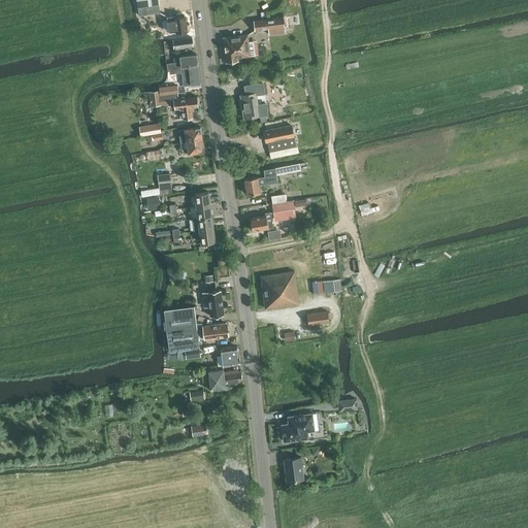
[(159,4),(138,7),(139,15),(160,12),(159,4)]
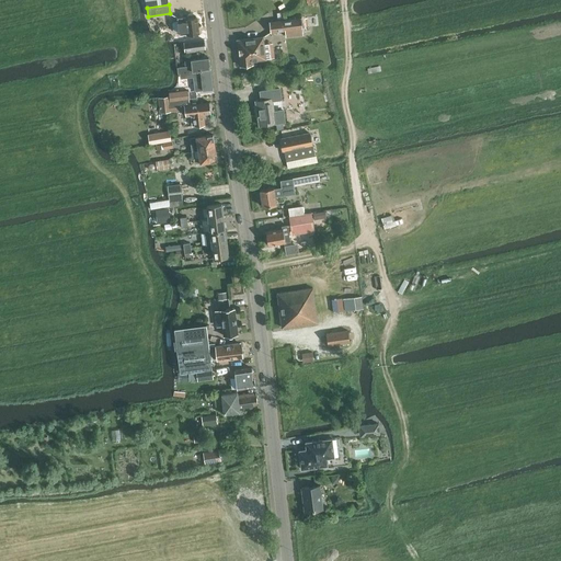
[(173,21),(172,23),(173,31),(175,32),(179,32),(180,35),(199,33),(197,18),(186,19),(185,16),(180,18),(178,18),(178,21),(173,21)]
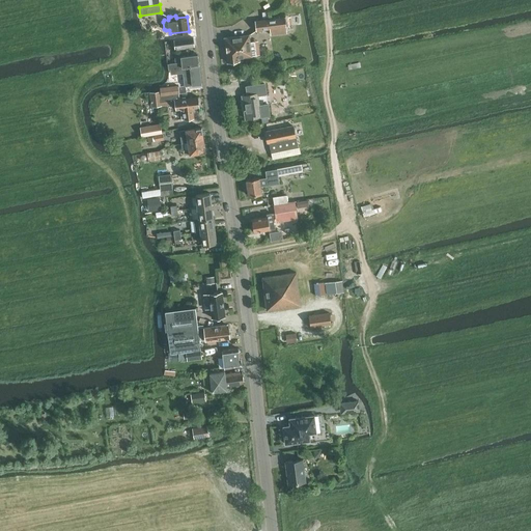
[(285,17),(255,21),(256,30),(270,28),(271,34),(287,32),(285,17)]
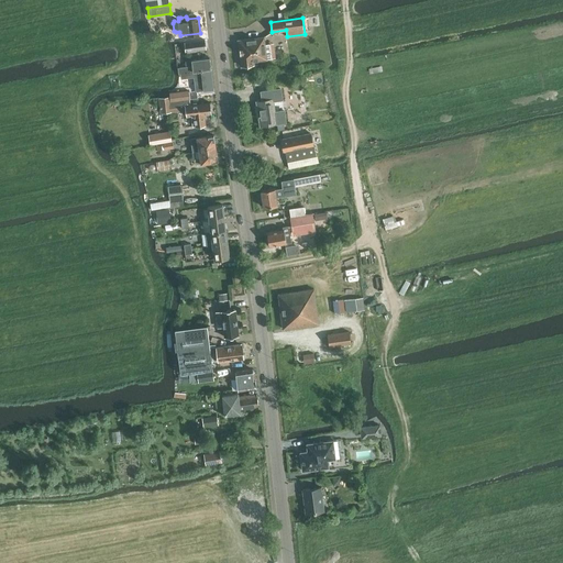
[(239,40),(238,40),(238,41),(239,41),(241,65),(241,66),(242,66),(254,64),(254,61),(267,59),(264,36),(239,40)]
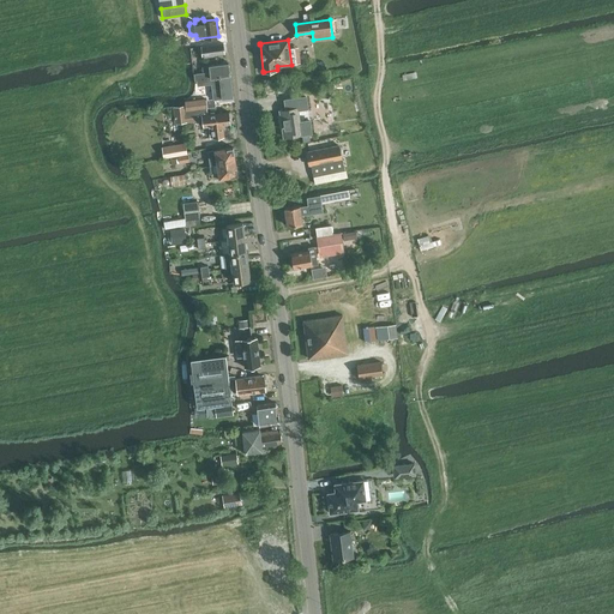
[(202,46),(203,56),(224,53),(223,43),(202,46)]
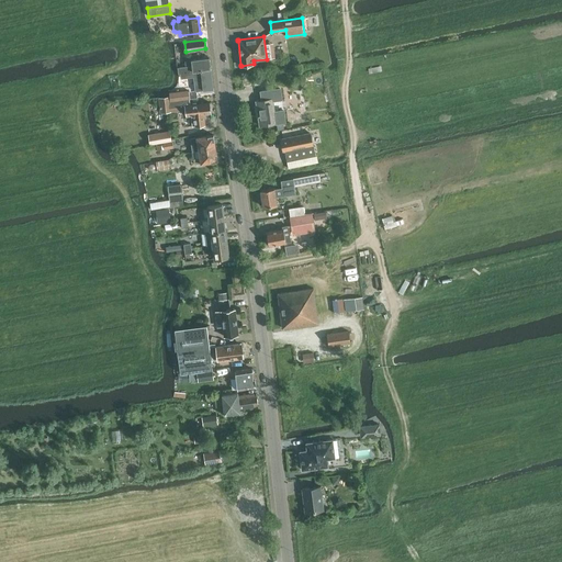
[(182,78),(194,76),(212,74),(210,58),(192,60),(192,66),(180,68),(182,78)]
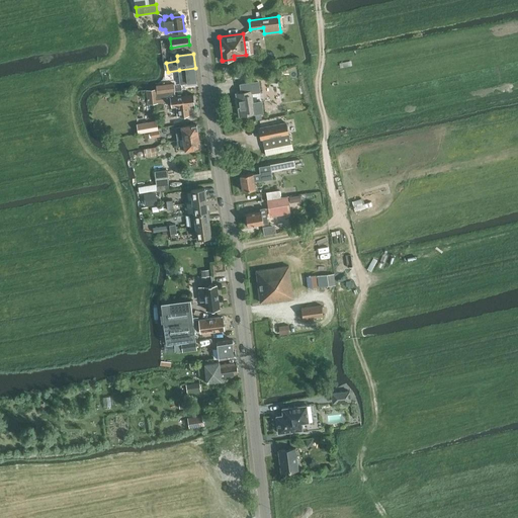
[(195,68),(179,70),(180,83),(196,81),(195,68)]
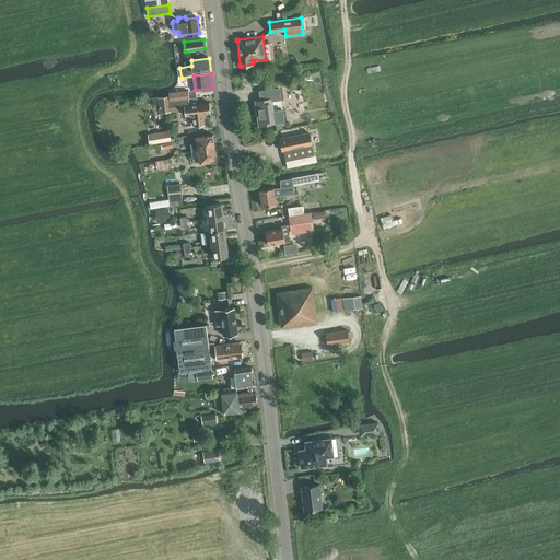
[(187,90),(170,92),(170,96),(171,101),(188,98),(187,90)]
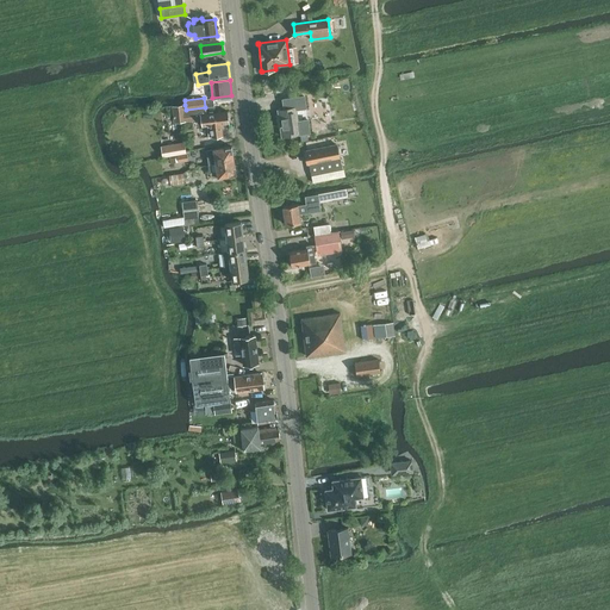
[(185,105),(173,106),(174,123),(187,122),(198,119),(201,119),(203,126),(210,125),(211,137),(223,136),(222,124),(229,123),(228,111),(206,113),(205,107),(186,110),(185,110),(185,105)]
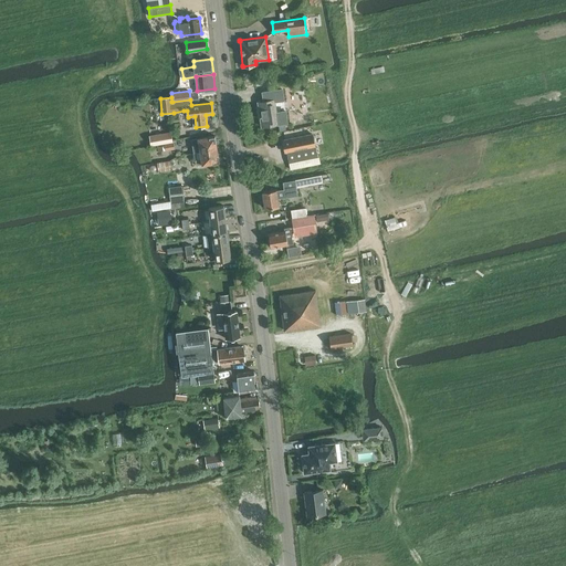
[(258,102),(261,126),(279,124),(274,100),(258,102)]
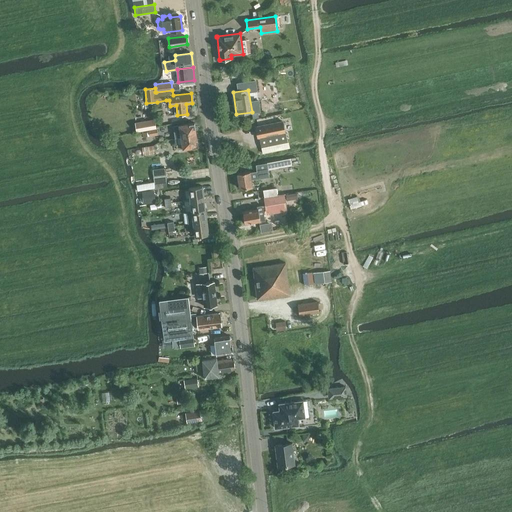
[(145,119),(135,121),(136,131),(156,128),(155,119),(145,121),(145,119)]
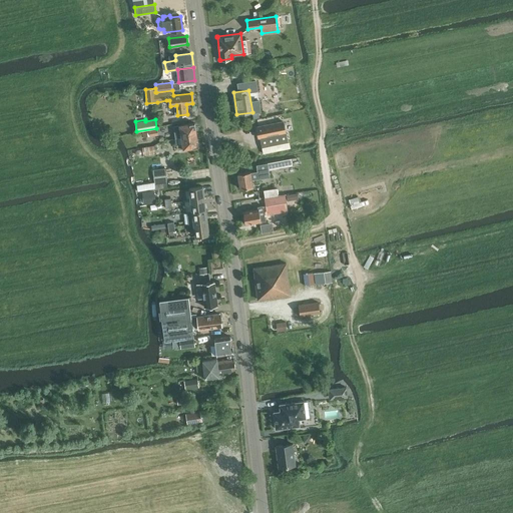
[(286,132),(283,121),(257,126),(259,138),(260,138),(262,147),(289,141),(287,132),(286,132)]
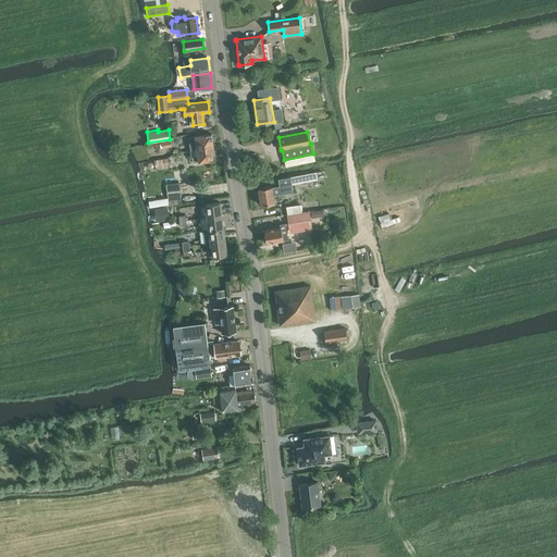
[(190,150),(197,149),(213,146),(211,133),(188,137),(190,150)]
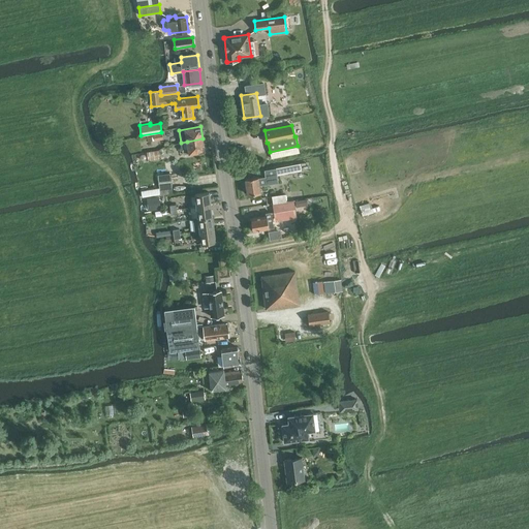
[(203,138),(187,142),(188,149),(182,150),(183,155),(189,153),(205,151),(203,138)]
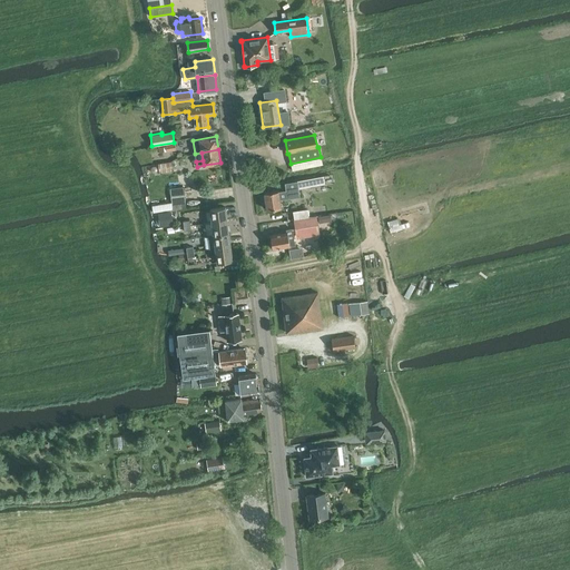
[(158,164),(159,173),(173,170),(172,161),(158,164)]
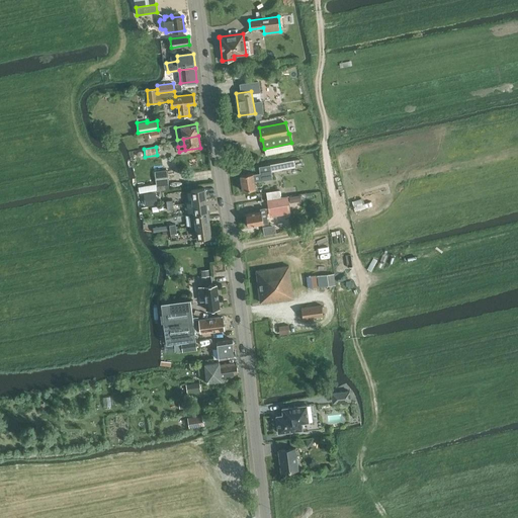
[(294,160),(288,161),(269,164),(270,165),(259,167),(262,182),(272,180),(271,172),(295,167),(294,160)]
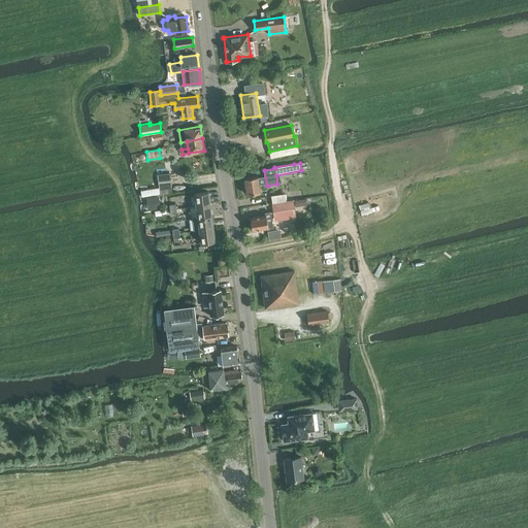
[(158,174),(160,189),(160,194),(172,193),(170,173),(158,174)]
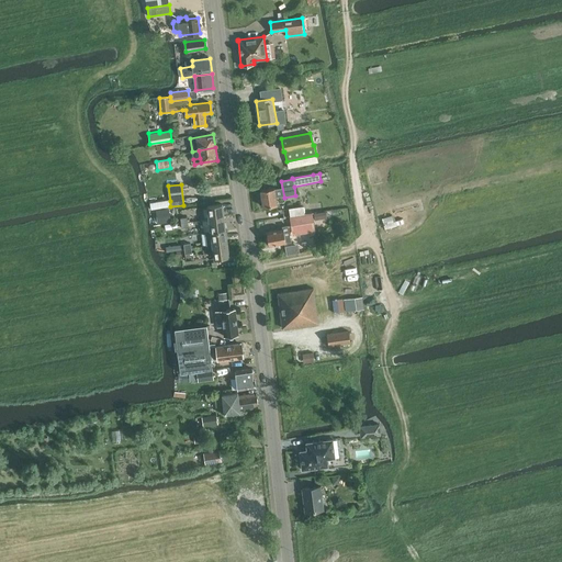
[(277,188),(261,190),(263,206),(277,204),(276,197),(283,195),(282,188),(277,189),(277,188)]
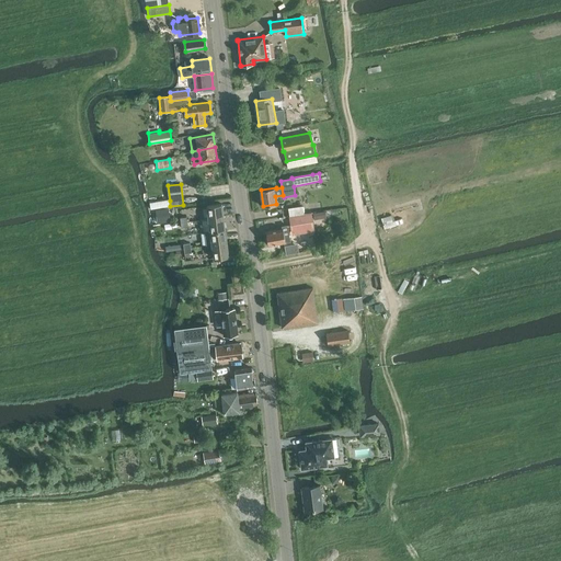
[(207,205),(208,219),(224,217),(222,204),(207,205)]
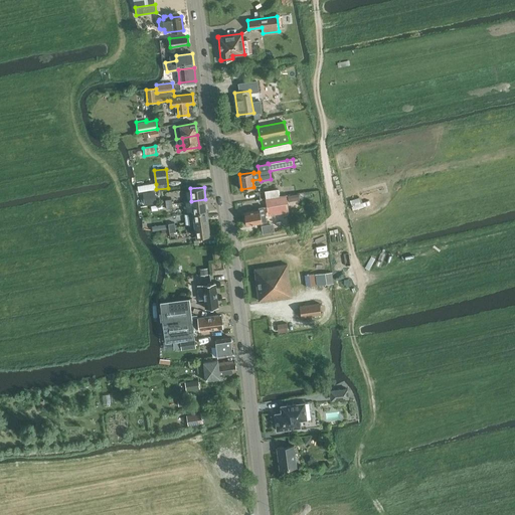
[(146,204),(157,202),(156,190),(144,191),(146,204)]
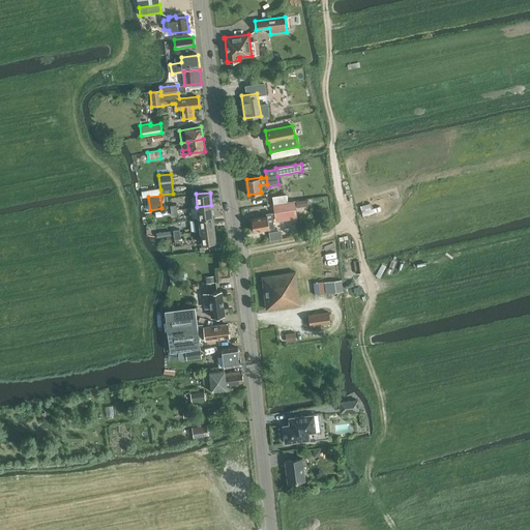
[(313,199),(314,206),(325,203),(324,197),(313,199)]
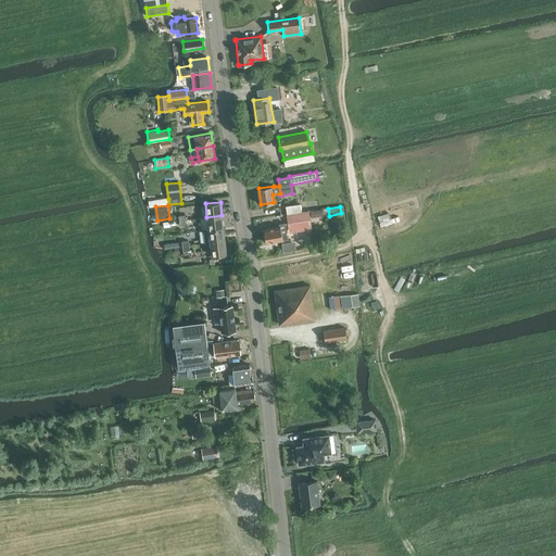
[(313,211),(314,218),(323,217),(320,209),(313,211)]
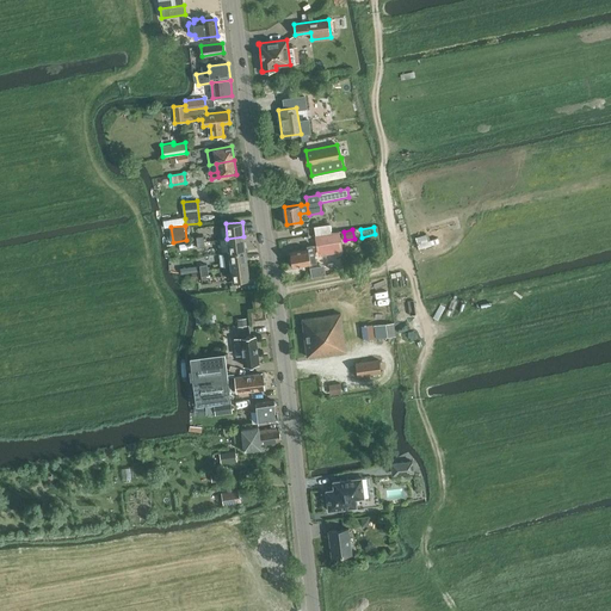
[(315,236),(319,253),(343,250),(339,233),(315,236)]
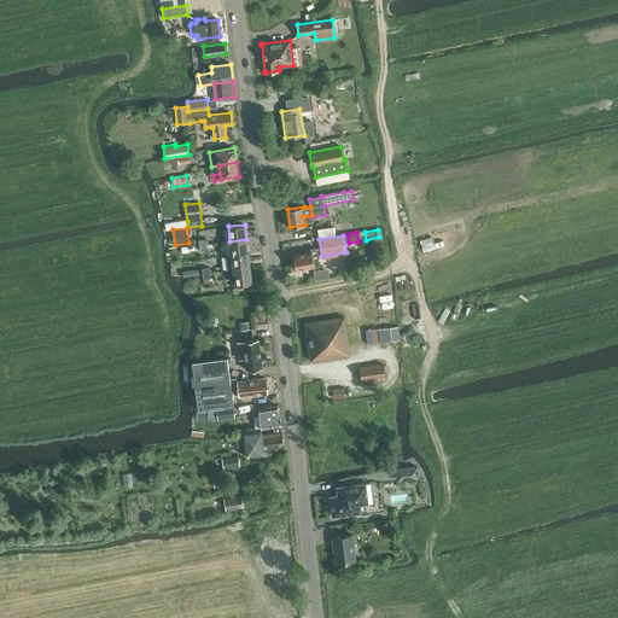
[(229,242),(232,255),(249,254),(246,239),(229,242)]
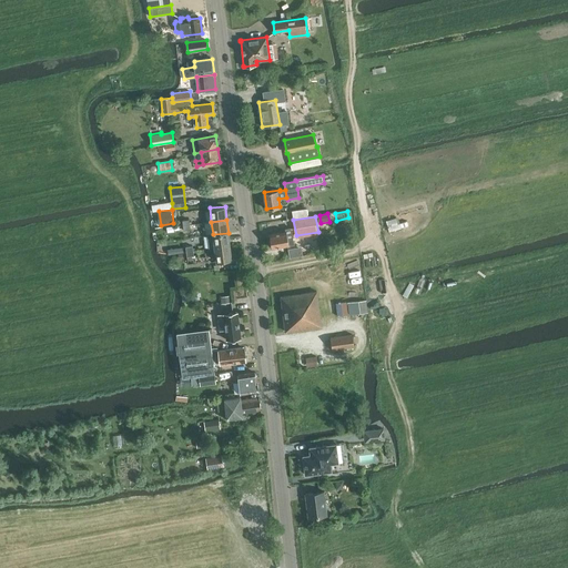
[(294,244),(291,227),(285,229),(286,232),(270,235),(271,241),(270,242),(270,245),(272,246),(272,247),(294,244)]
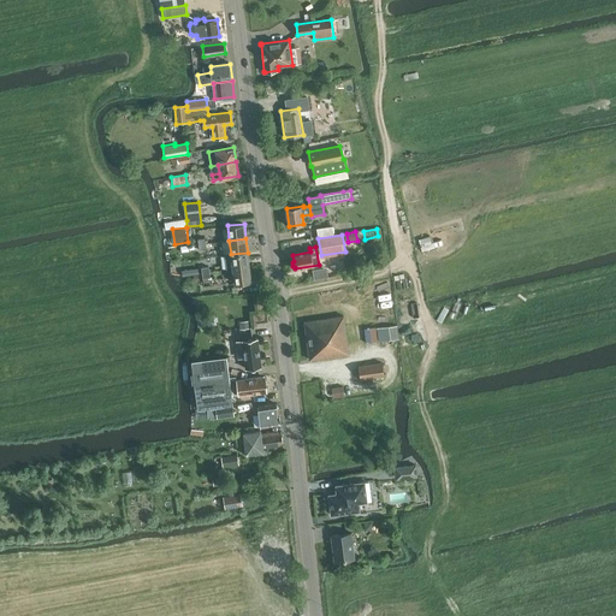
[(231,254),(232,268),(249,267),(248,253),(231,254)]
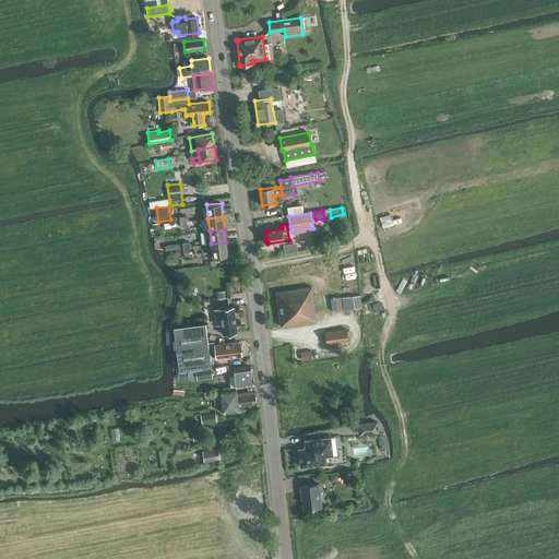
[(285,242),(285,251),(298,251),(298,241),(285,242)]
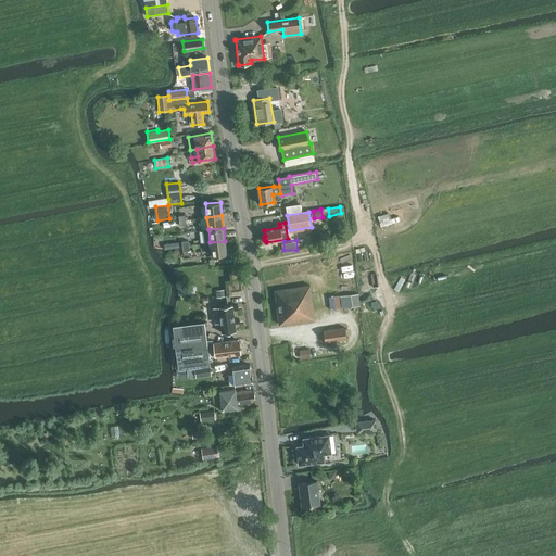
[(225,241),(210,242),(212,255),(227,254),(225,241)]
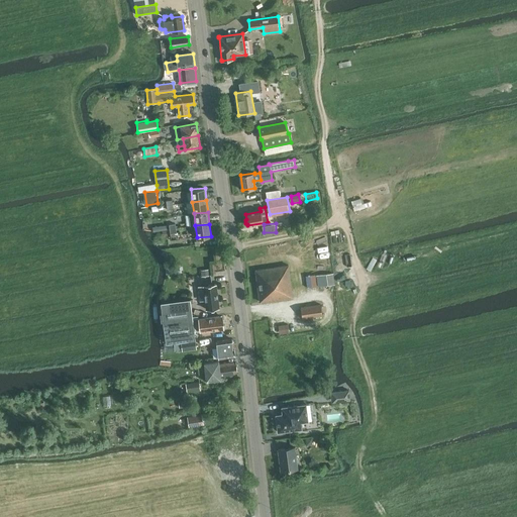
[(255,270),(260,302),(293,297),(289,266),(255,270)]
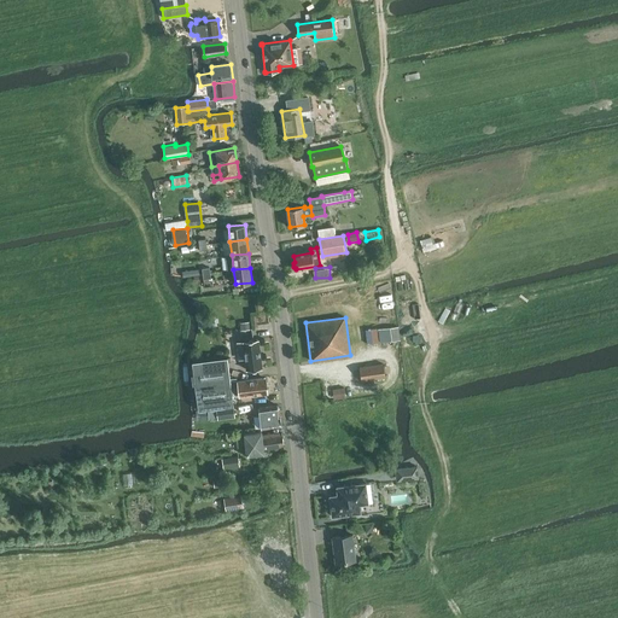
[(400,340),(398,326),(379,328),(380,342),(400,340)]
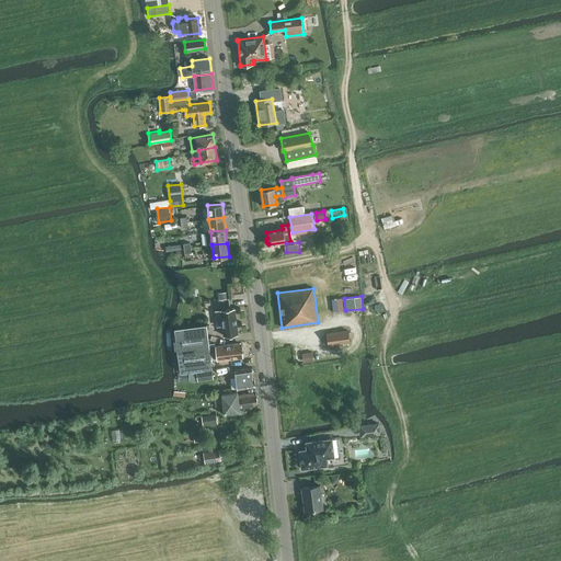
[(217,327),(222,325),(224,335),(238,333),(235,308),(215,310),(217,327)]
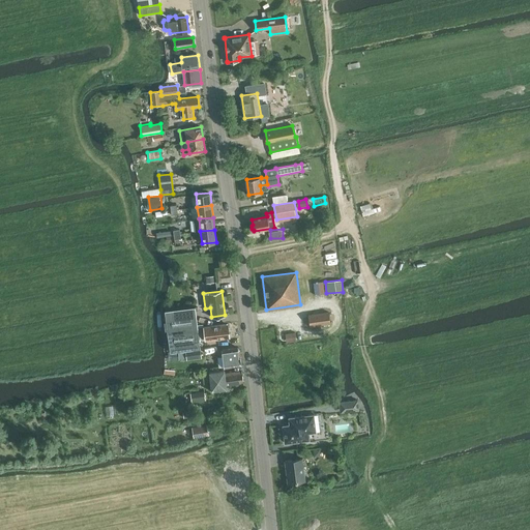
[(170,352),(187,349),(200,348),(195,306),(165,311),(170,352)]
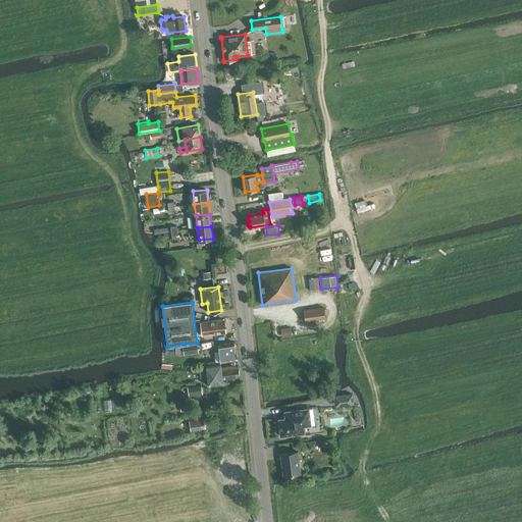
[(304,310),(305,321),(325,318),(324,307),(304,310)]
